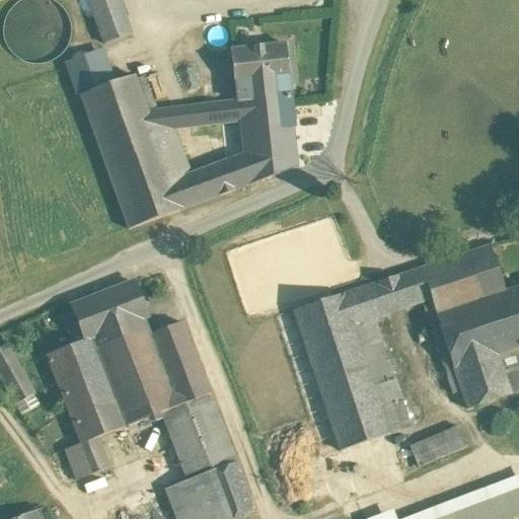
[(68,44),(71,31),(68,18),(61,7),(50,0),(23,0),(12,7),(5,18),(3,31),(5,45),(13,56),(24,63),(38,65),(50,63),(61,55),(68,44)]
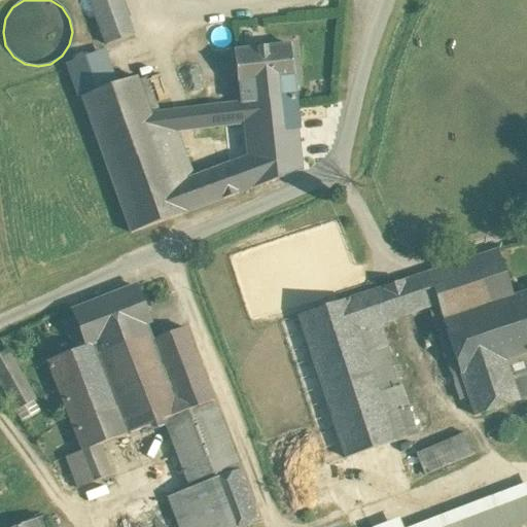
[(128,19),(119,0),(90,0),(100,28),(128,19)]
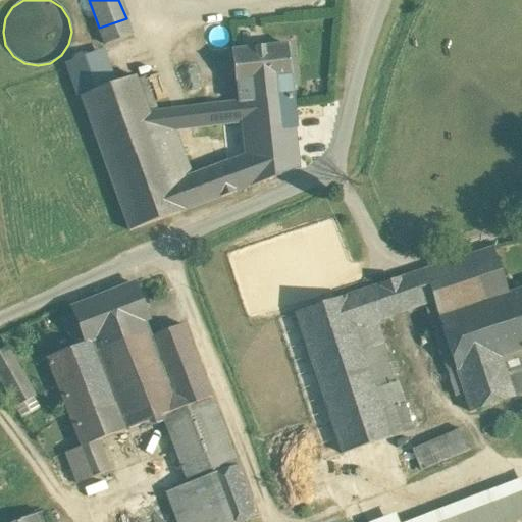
[(126,18),(99,28),(105,45),(133,36),(126,18)]
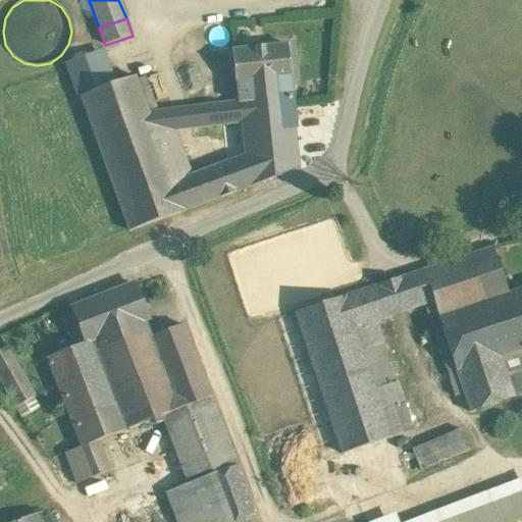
[(286,45),(231,51),(236,87),(238,87),(240,103),(291,97),(289,81),(291,81),(288,56),(293,56),(293,49),(286,49),(286,45)]
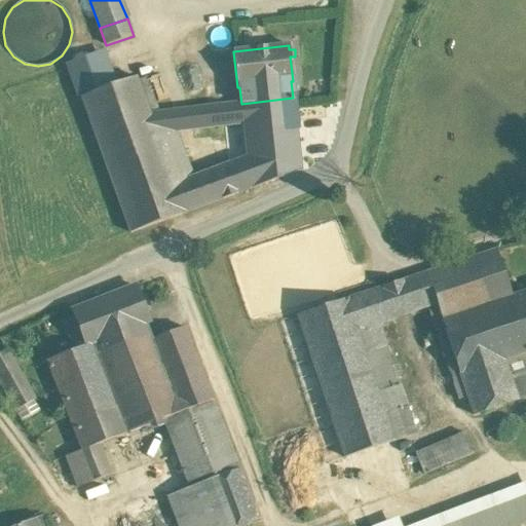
[(102,57),(71,68),(75,81),(106,70),(102,57)]
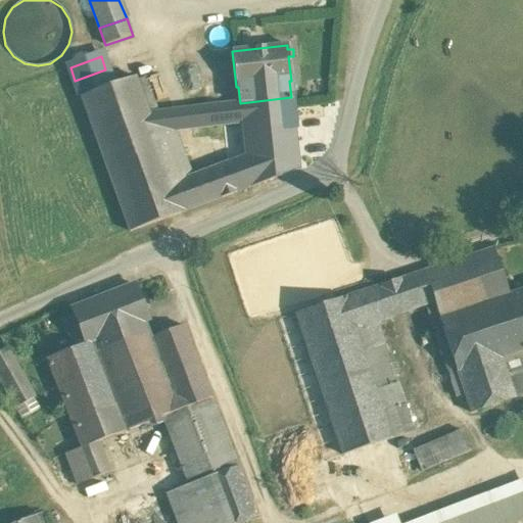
[(105,69),(75,81),(81,97),(111,86),(105,69)]
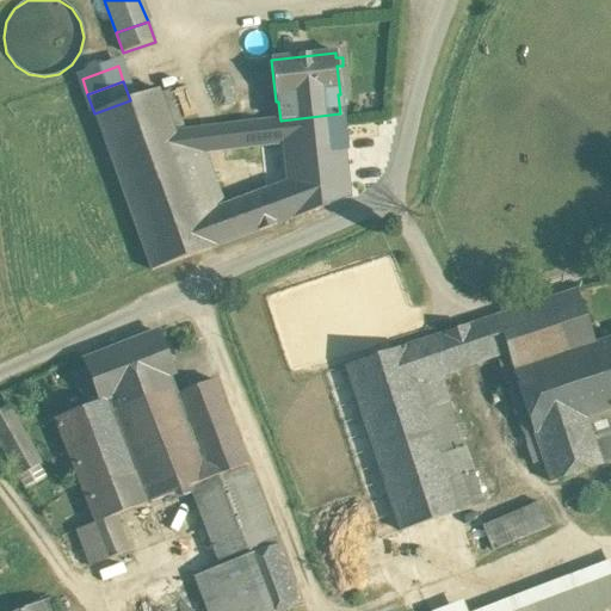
[(184,131),(173,133),(165,110),(160,94),(158,90),(130,100),(94,113),(150,271),(350,198),(340,113),(281,121),(184,131)]
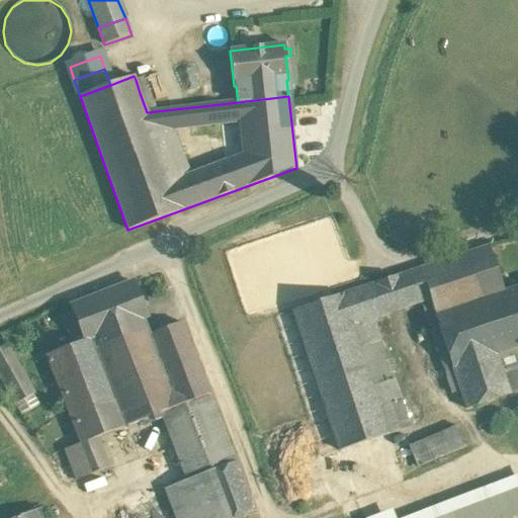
[(144,77),(136,80),(140,93),(149,90),(144,77)]
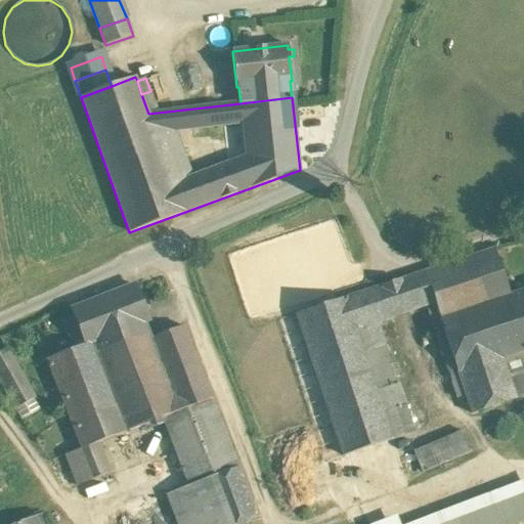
[(150,91),(141,94),(148,114),(158,113),(150,91)]
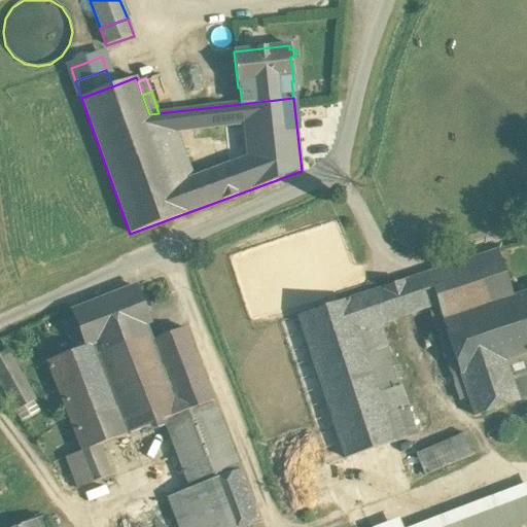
[(313,132),(313,130),(313,127),(311,125),(309,124),(307,123),(304,124),(302,125),(301,127),(300,130),(301,132),(302,134),(304,135),(307,136),(309,135),(311,134),(313,132)]
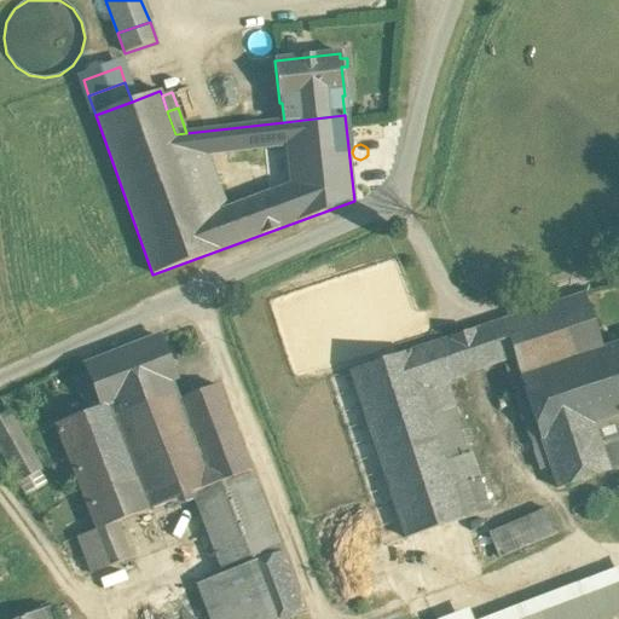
[(369,171),(370,168),(369,166),(368,163),(365,161),(363,161),(359,161),(357,163),(356,166),(354,168),(356,172),(357,174),(359,175),(363,175),(365,175),(368,173),(369,171)]
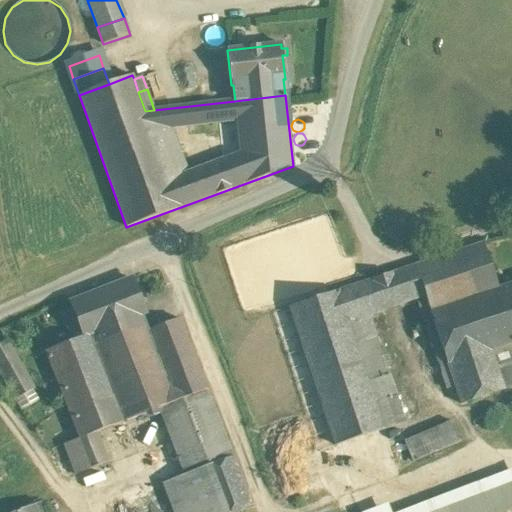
[(483,243),(373,279),(383,310),(400,301),(412,297),(410,287),(421,284),(424,293),(455,386),(461,404),(504,390),(490,350),(511,343),(511,330),(496,284),(483,243)]
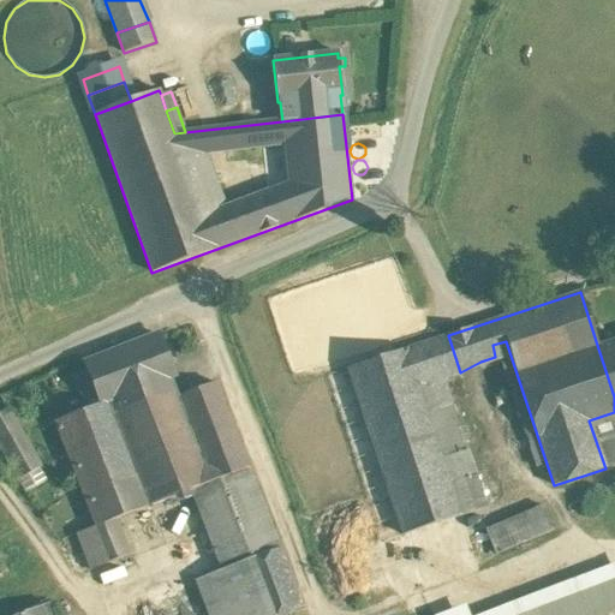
[(159,335),(84,364),(100,405),(101,406),(172,378),(174,377),(159,335)]
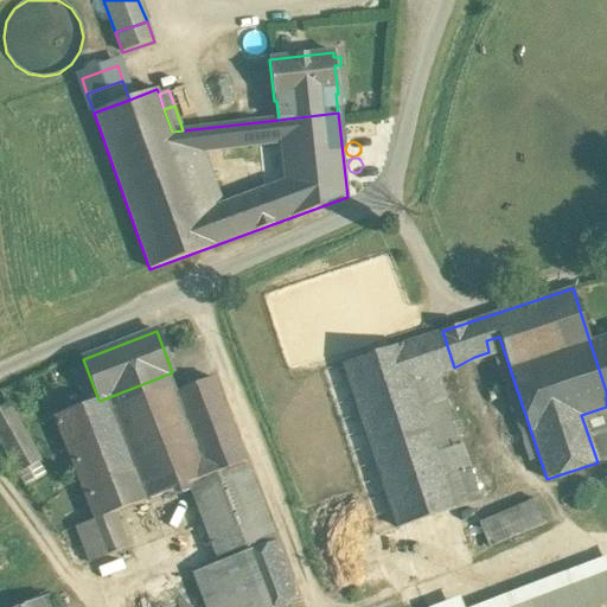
[(442,331),(428,336),(440,372),(454,368),(442,331)]
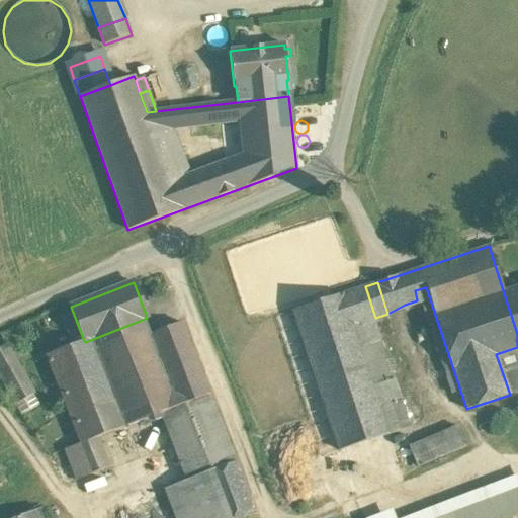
[(517,286),(509,290),(507,285),(502,287),(517,334),(517,286)]
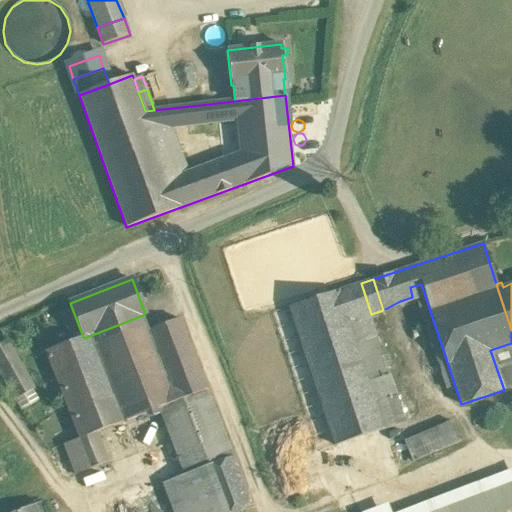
[(361,283),(290,307),(336,446),(339,445),(360,438),(385,429),(375,399),(369,382),(349,322),(368,315),(371,314),(361,283)]
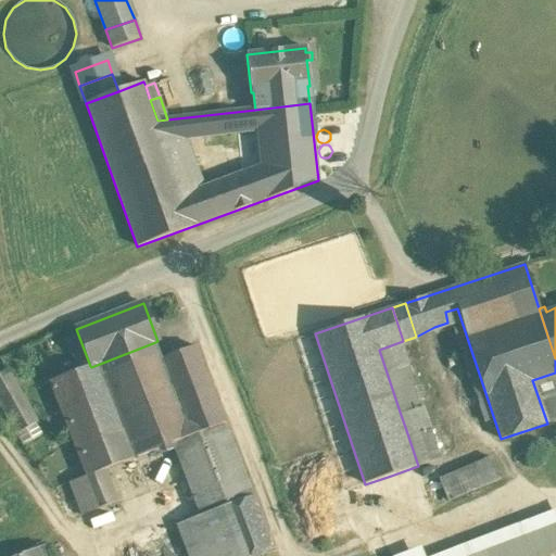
[(457,308),(445,312),(447,323),(452,321),(460,318),(457,308)]
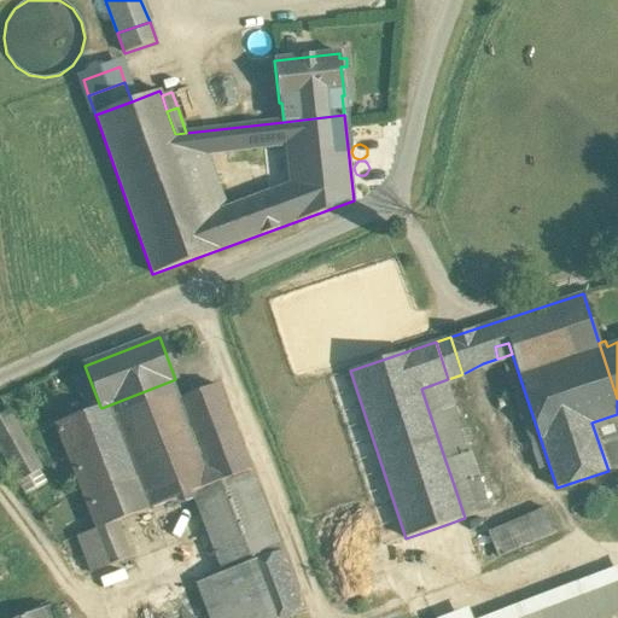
[(549,466),(512,354),(502,357),(540,470),(549,466)]
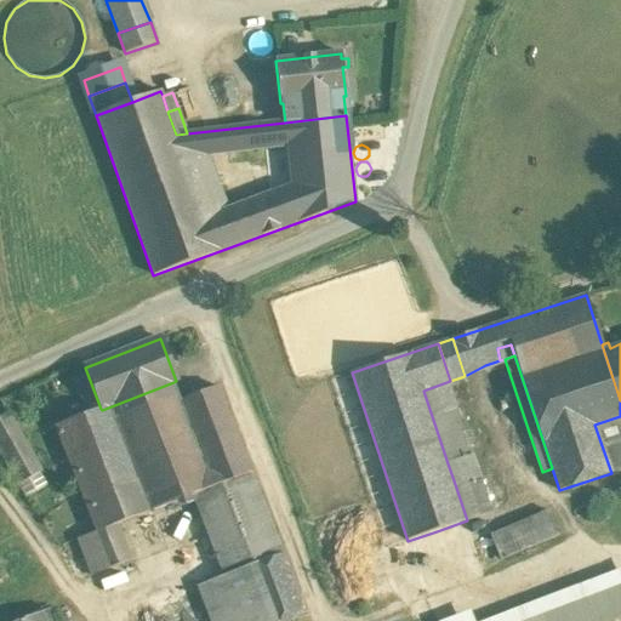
[(174,382),(102,410),(101,409),(55,426),(96,531),(78,539),(92,575),(132,560),(118,524),(193,496),(251,473),(217,387),(180,402),(174,382)]
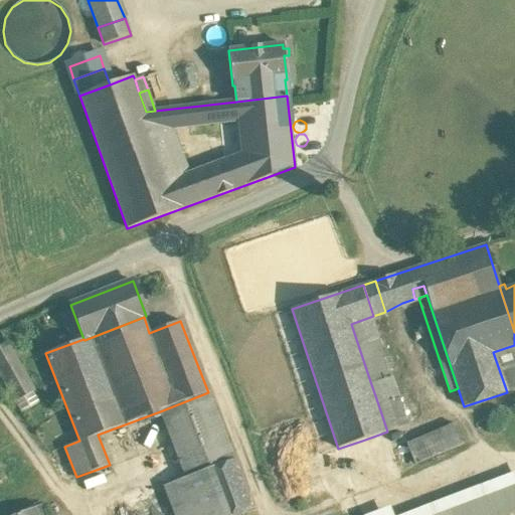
[(390,378),(370,317),(351,324),(371,384),(390,378)]
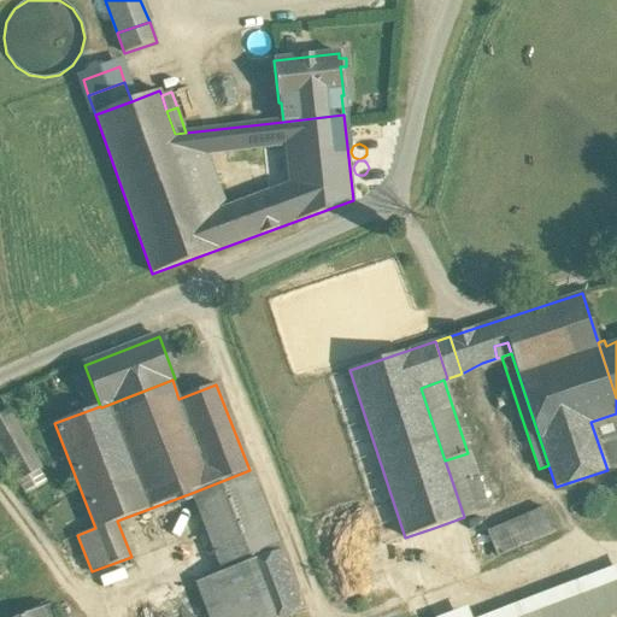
[(41,469),(9,411),(0,416),(0,450),(18,482),(41,469)]
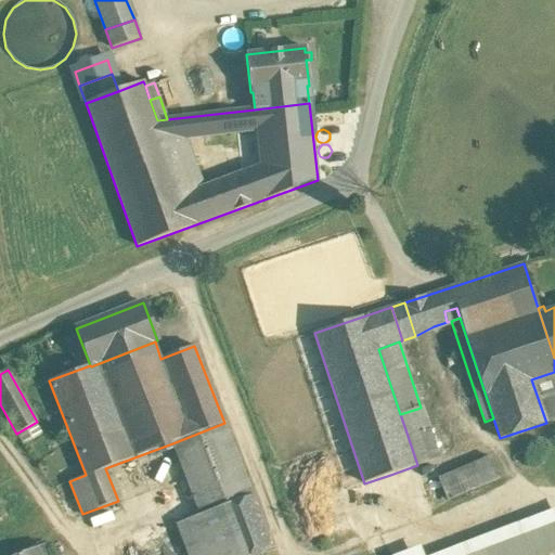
[(554,372),(531,379),(546,423),(554,418),(554,372)]
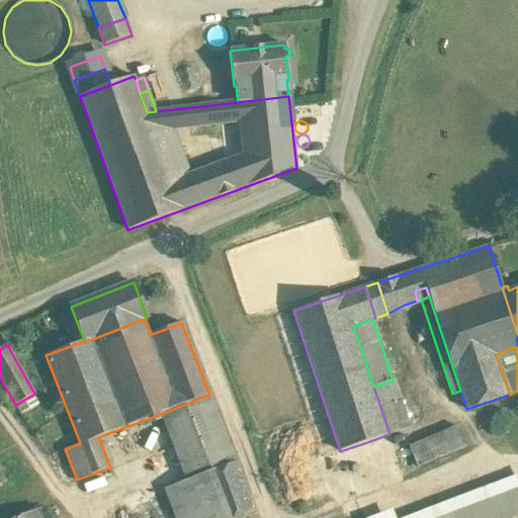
[(393,380),(373,386),(379,404),(399,398),(393,380)]
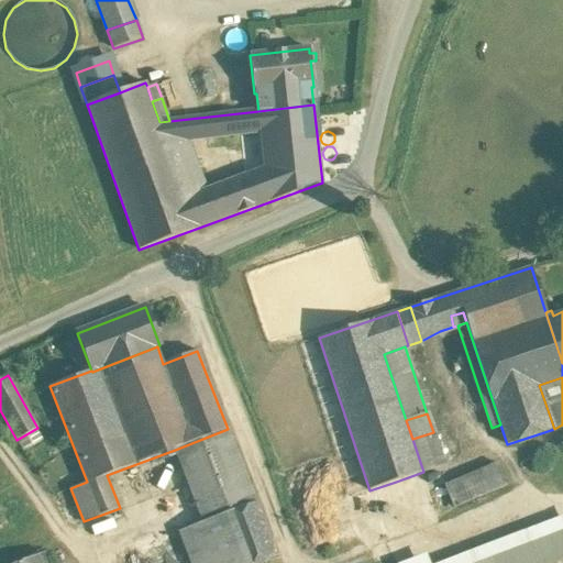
[(37,428),(17,440),(22,450),(43,438),(37,428)]
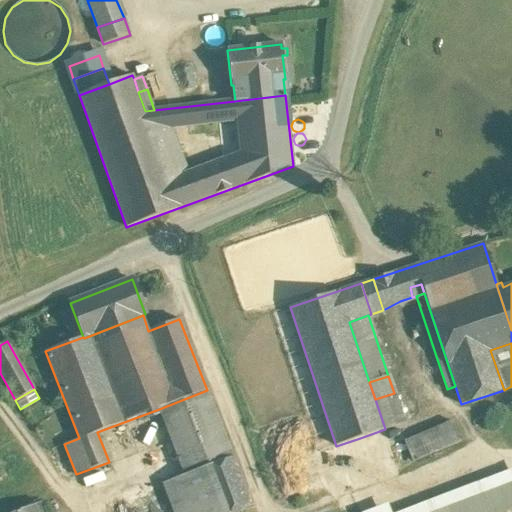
[(207,390),(159,409),(184,475),(233,456),(207,390)]
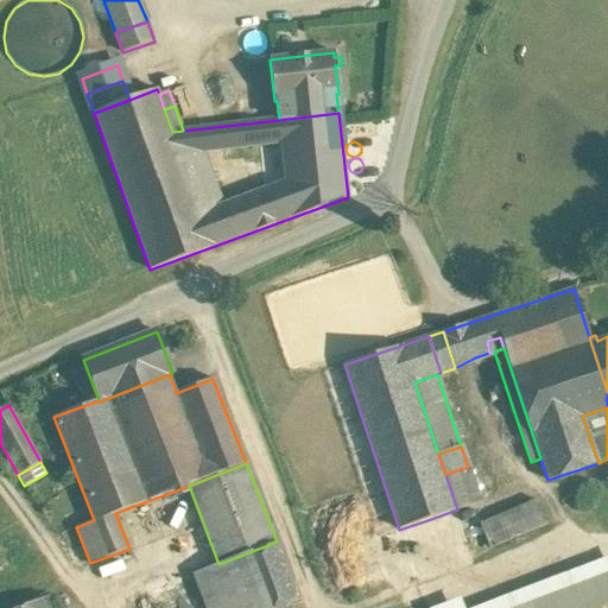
[(480,502),(468,467),(445,474),(457,510),(480,502)]
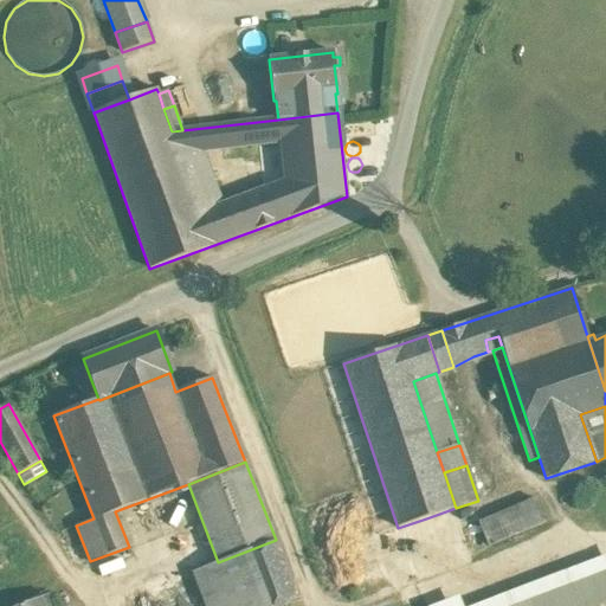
[(426,519),(401,527),(416,571),(466,554),(545,521),(536,497),(478,522),(433,537),(426,519)]
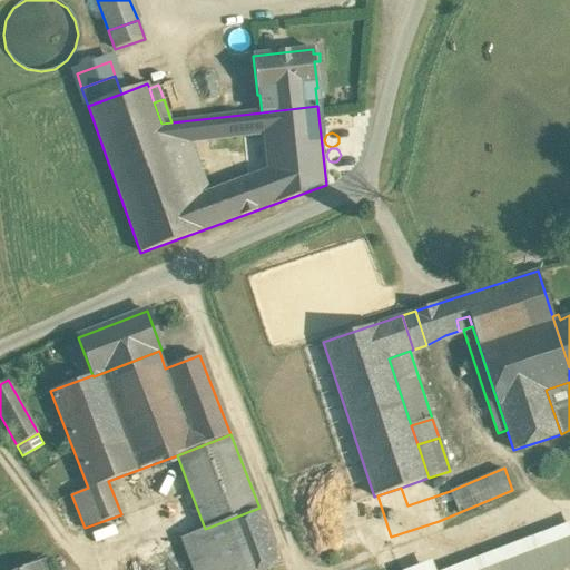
[(205,529),(180,538),(193,569),(266,569),(281,564),(259,508),(205,529)]
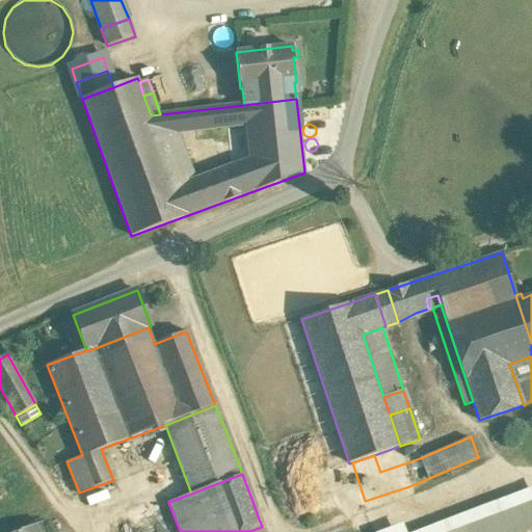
[(531,486),(414,531),(521,531),(531,528),(531,486)]
